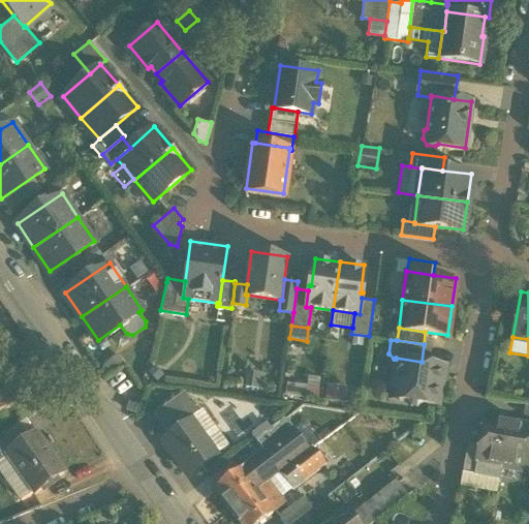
[(410,404),(417,404),(423,401),(438,403),(442,378),(438,377),(440,364),(422,362),(396,358),(396,359),(394,378),(397,379),(401,383),(399,398),(407,399),(410,404)]
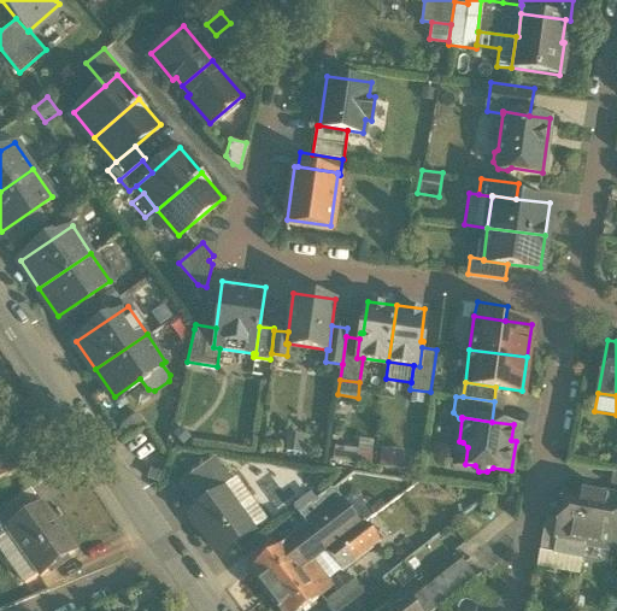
[(287,430),(285,448),(301,451),(304,432),(287,430)]
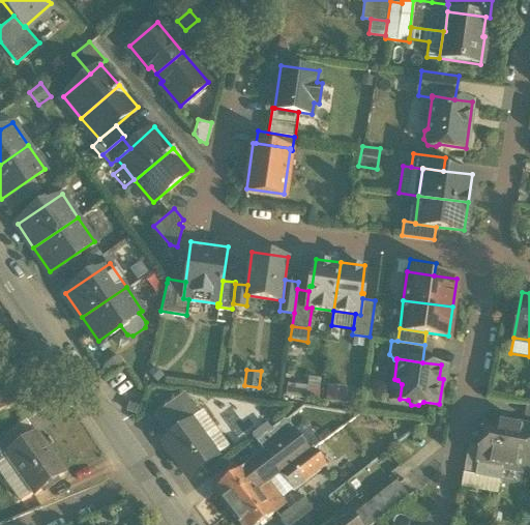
[(306,388),(320,389),(321,377),(308,375),(306,384),(306,388)]
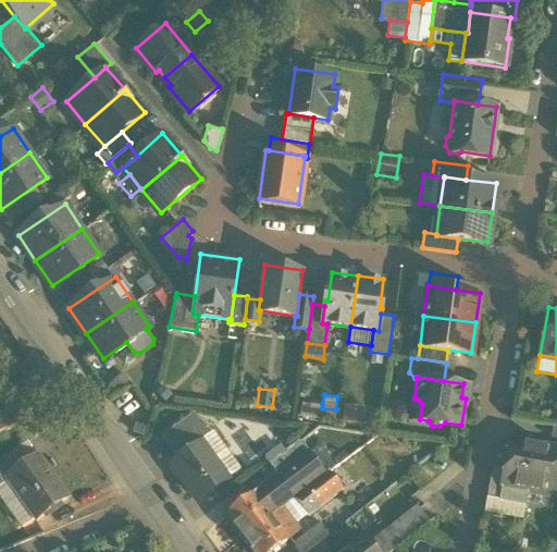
[(0,436),(16,424),(0,401),(0,436)]
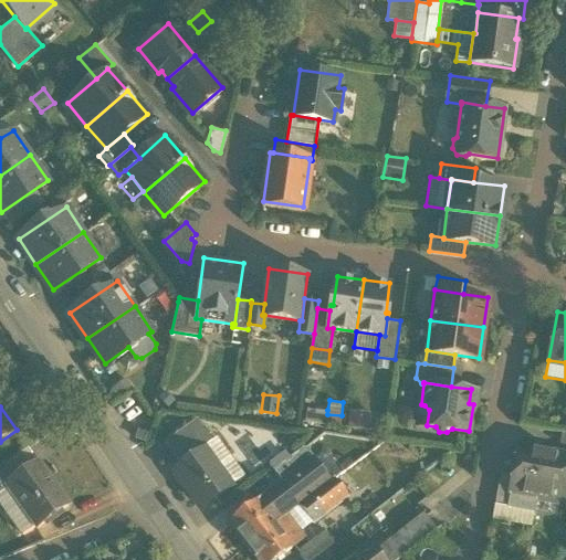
[(327,414),(327,410),(306,408),(304,422),(325,424),(327,414)]
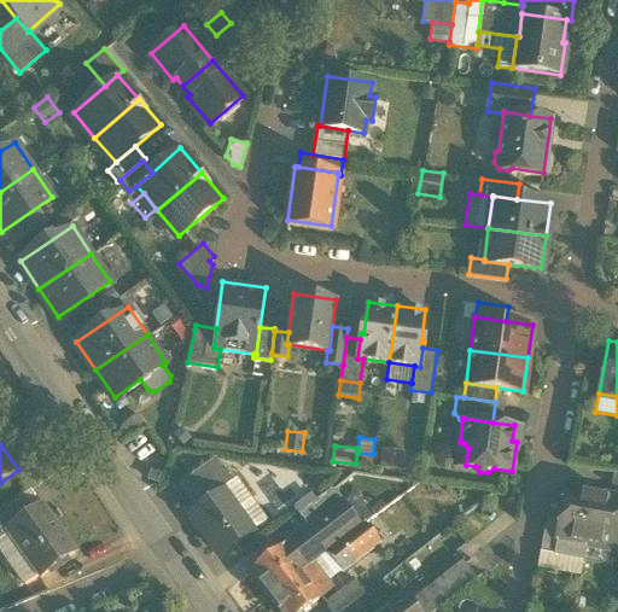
[(380,447),(378,466),(402,470),(404,450),(380,447)]
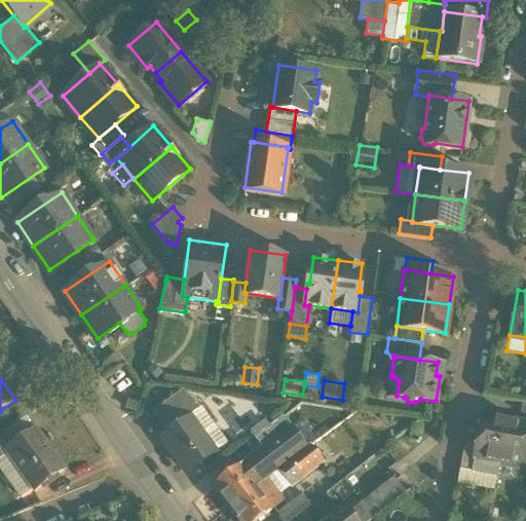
[(317,386),(304,385),(302,395),(315,397),(317,386)]
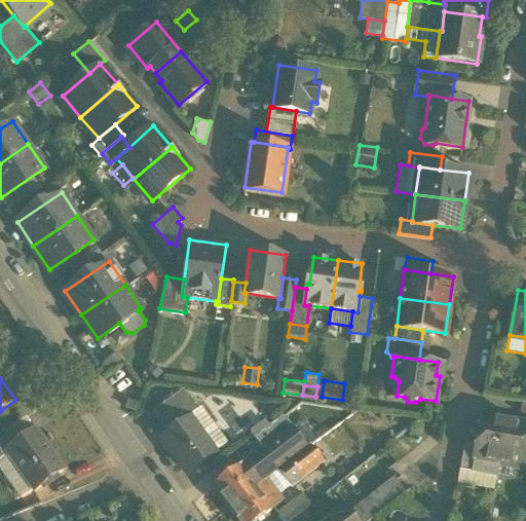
[(153,407),(171,431),(190,416),(188,413),(196,407),(182,387),(153,407)]
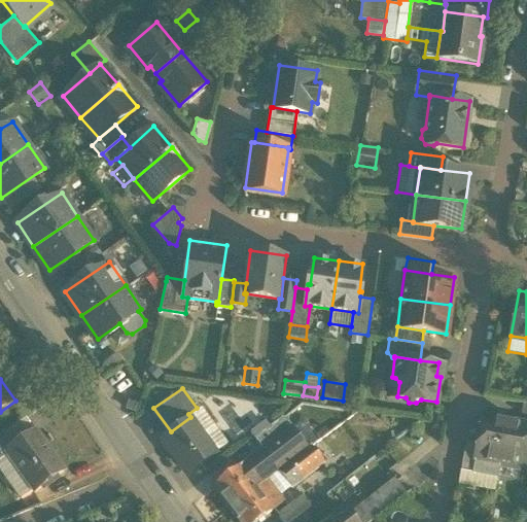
[(202,404),(197,408),(188,414),(190,417),(214,450),(229,440),(202,404)]
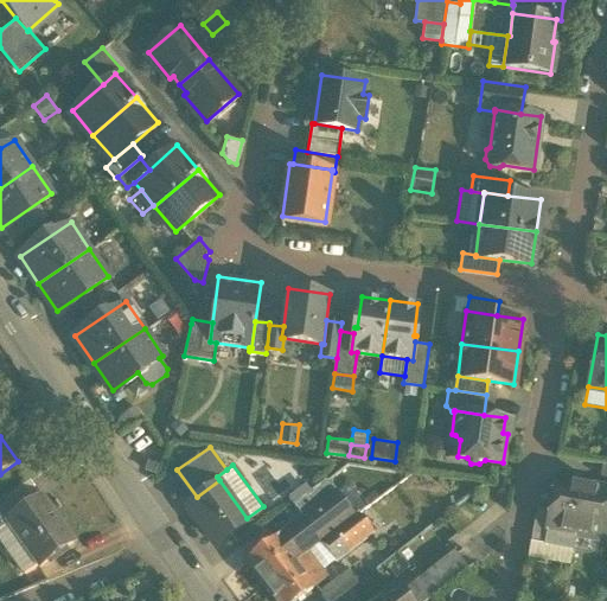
[(176,471),(196,498),(197,497),(177,470),(176,471)]
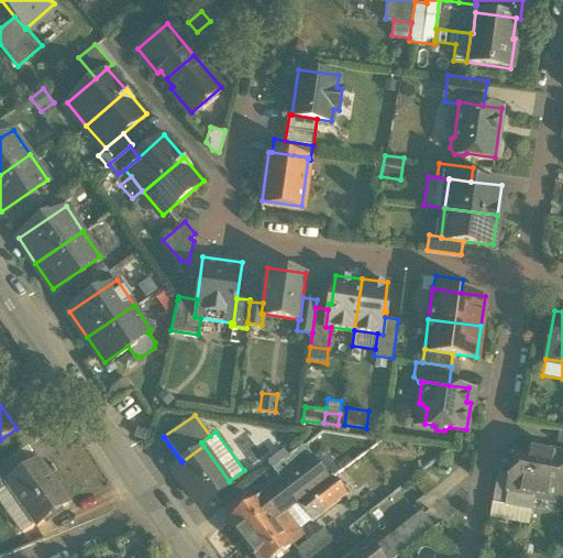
[(510,473),(507,490),(532,495),(541,447),(516,442),(510,473)]
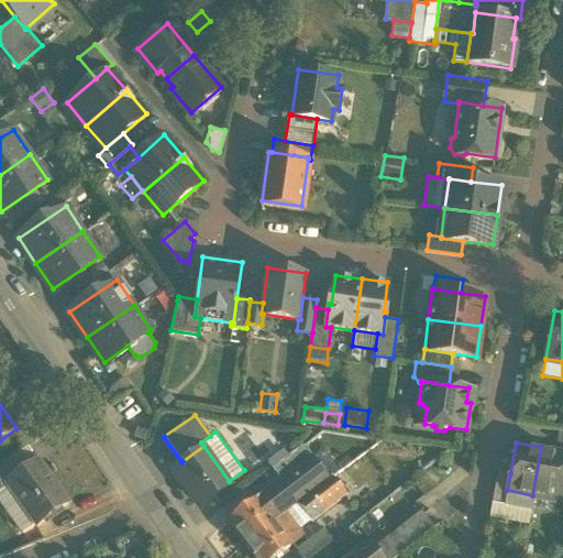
[(272,466),(280,477),(309,453),(301,444),(287,453),(272,466)]
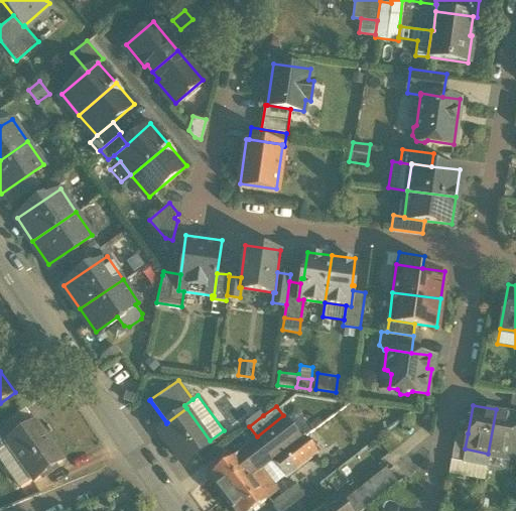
[(160,427),(183,460),(210,440),(186,408),(167,422),(166,423),(160,427)]
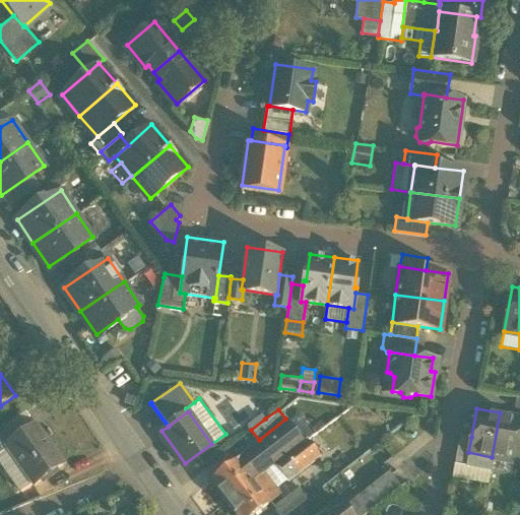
[(519,438),(519,415),(500,412),(492,457),(516,461),(519,438)]
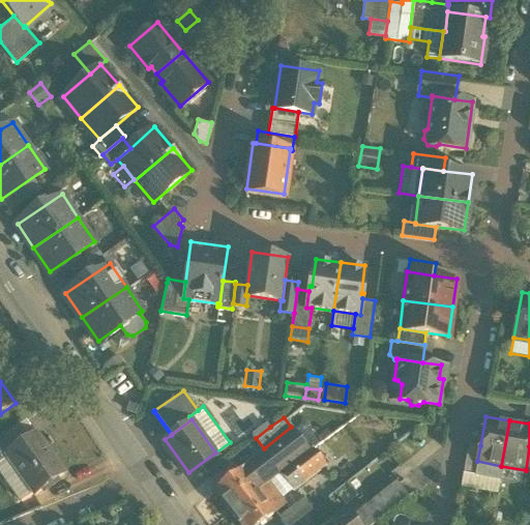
[(252,432),(256,438),(270,427),(266,421),(252,432)]
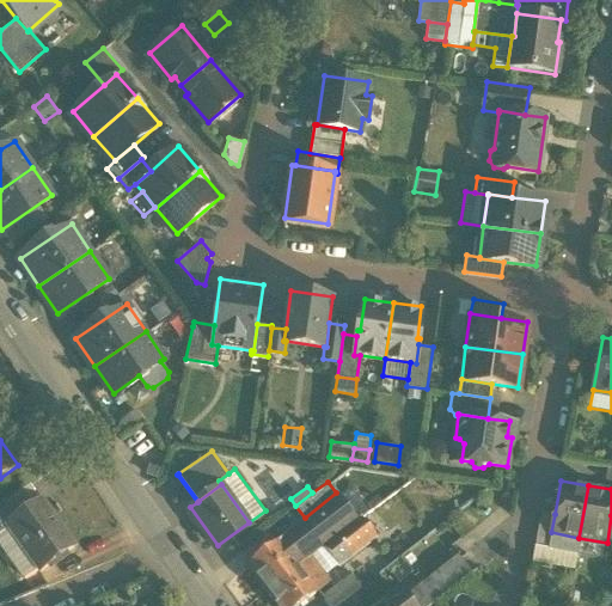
[(311,525),(298,536),(297,537),(310,554),(324,543),(356,519),(336,493),(305,518),(311,525)]
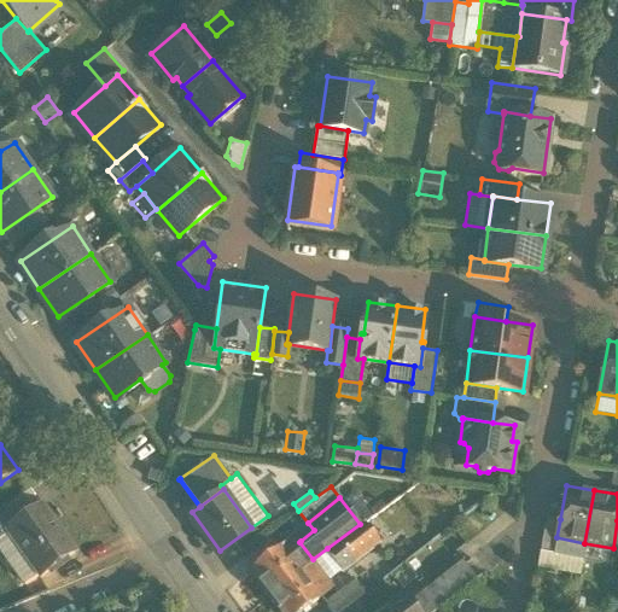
[(9,530),(35,575),(70,553),(41,505),(16,520),(6,526),(9,530)]
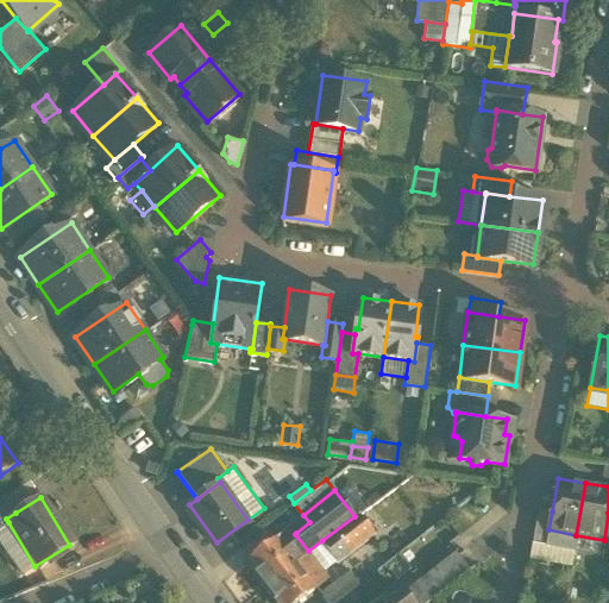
[(0,506),(0,526),(8,522),(6,519),(16,513),(7,502),(0,506)]
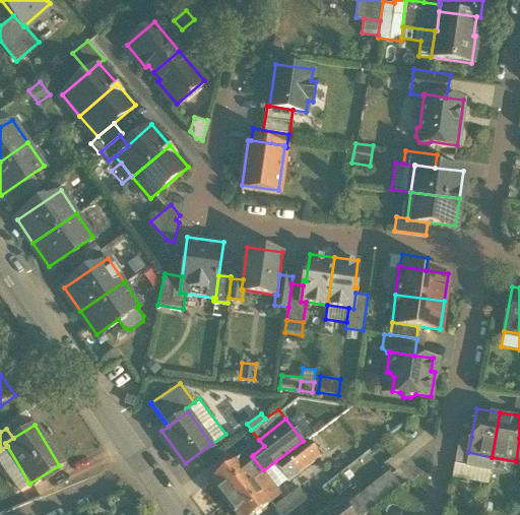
[(454,462),(466,464),(468,452),(471,437),(460,435),(454,462)]
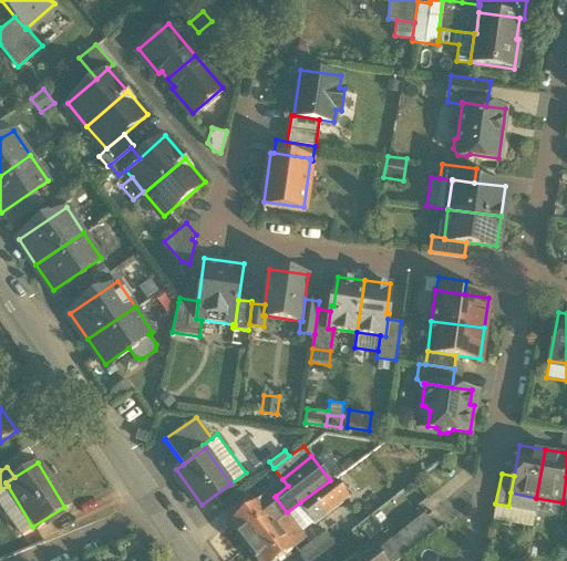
[(300,502),(313,520),(348,494),(334,476),(330,480),(300,502)]
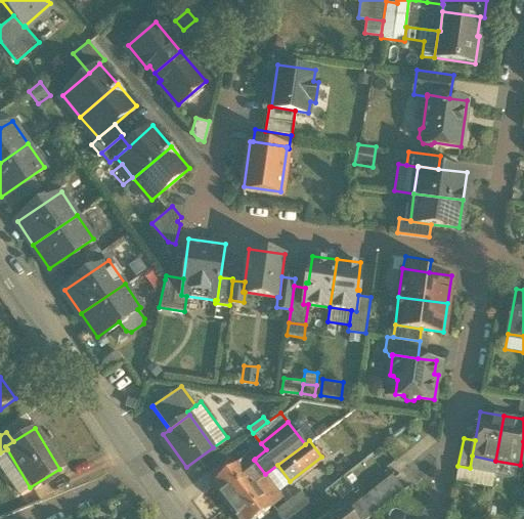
[(261,443),(250,451),(255,459),(266,449),(261,443)]
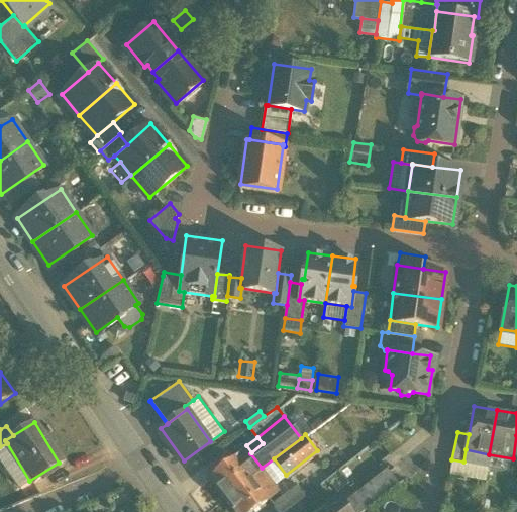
[(224,497),(262,468),(250,453),(251,452),(246,445),(208,475),(224,497)]
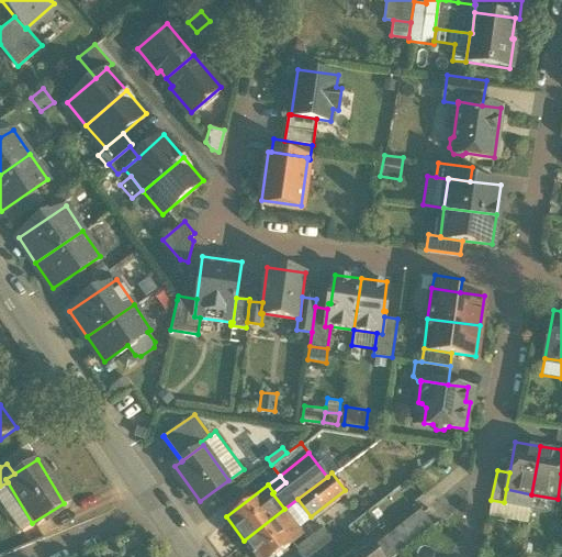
[(529,508),(531,494),(506,489),(504,502),(529,508)]
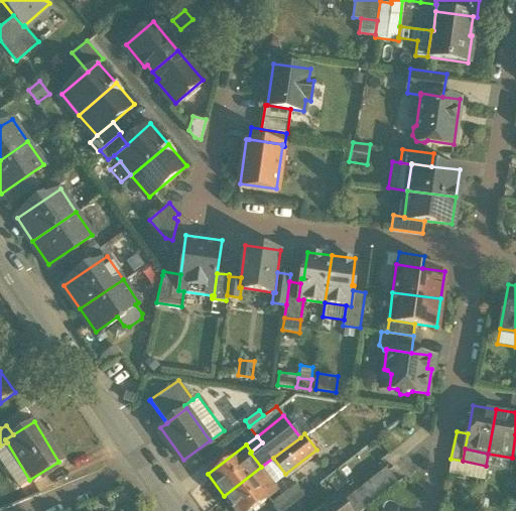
[(273,458),(261,467),(273,483),(285,474),(273,458)]
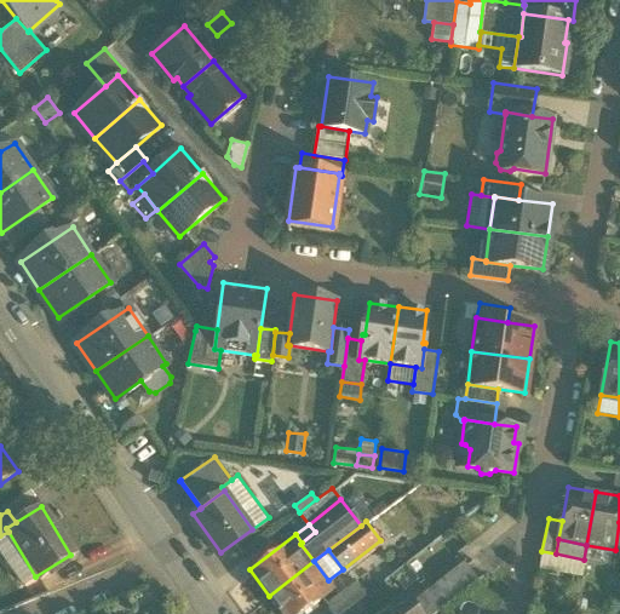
[(556,554),(541,551),(539,566),(581,574),(584,560),(556,554)]
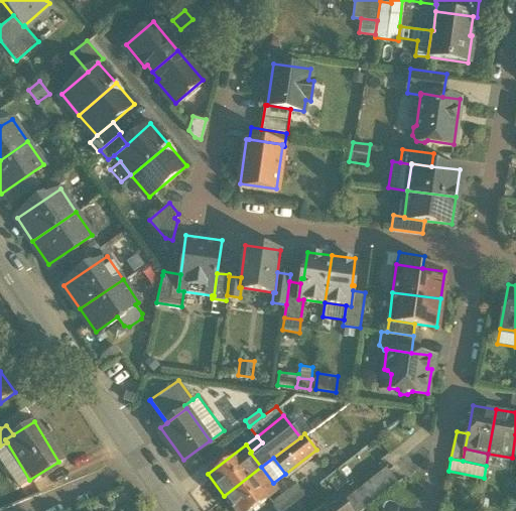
[(246,510),(277,488),(273,483),(261,467),(224,496),(235,510),(246,510)]
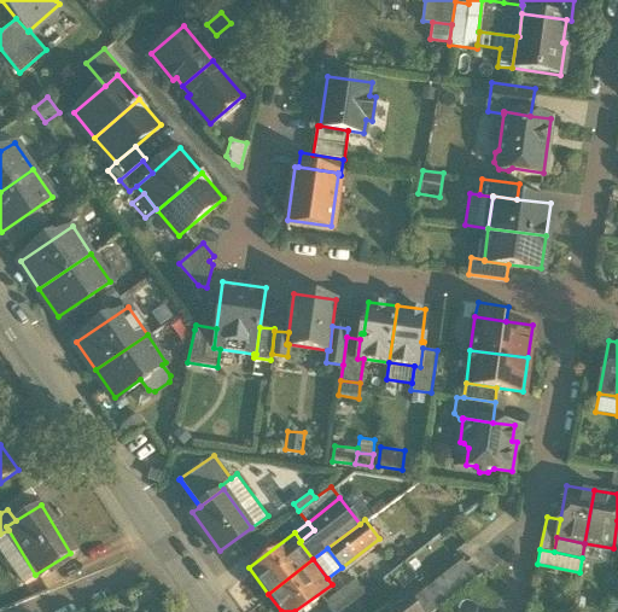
[(426,590),(438,605),(477,576),(465,561),(426,590)]
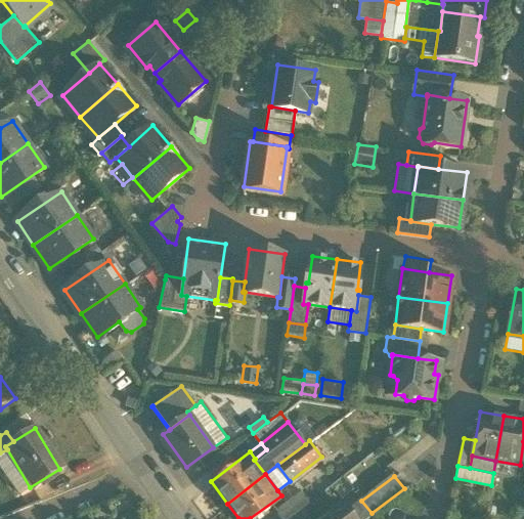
[(275,509),(284,518),(287,518),(309,502),(300,489),(275,509)]
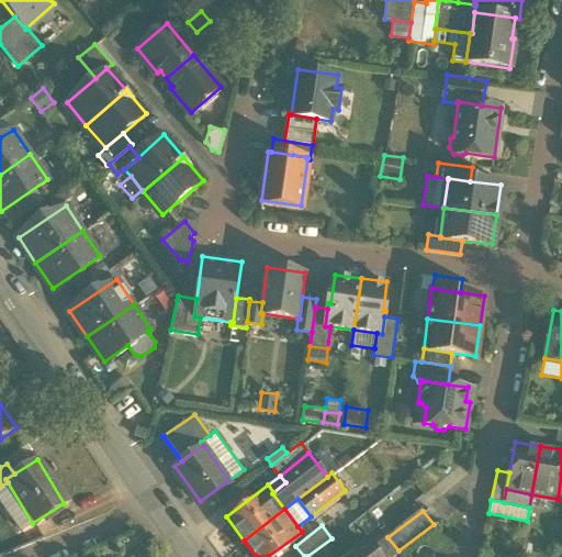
[(373,548),(380,556),(391,556),(398,552),(398,550),(388,537),(373,548)]
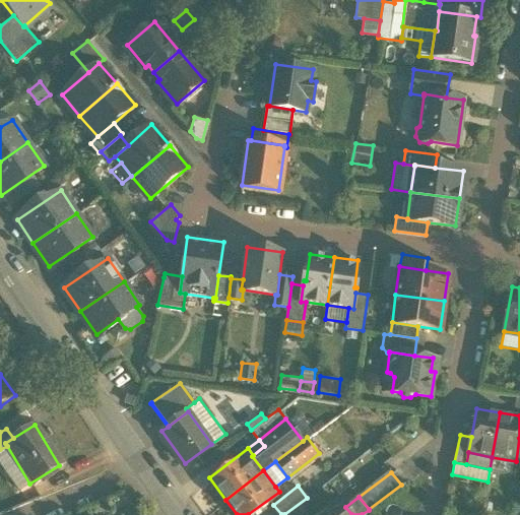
[(328,514),(351,514),(345,507),(343,504),(328,514)]
